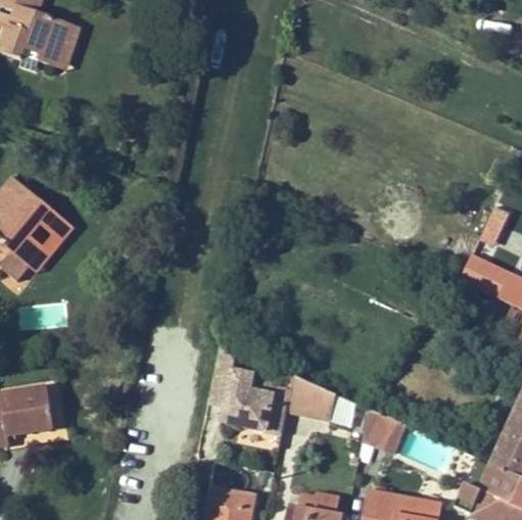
[(0,41),(2,42),(0,48),(0,51),(21,59),(26,49),(35,52),(34,57),(39,59),(56,65),(69,59),(77,40),(61,35),(66,21),(38,11),(30,8),(33,0),(2,0),(6,7),(18,12),(13,26),(0,19),(0,41)]
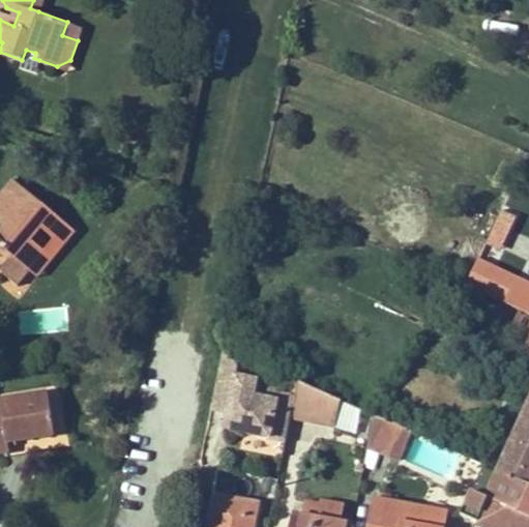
[(6,7),(2,0),(0,0),(0,20),(13,26),(19,12),(6,7)]
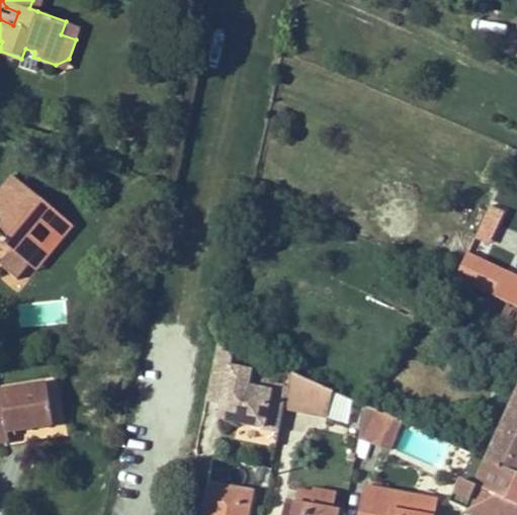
[(37,11),(41,0),(32,0),(29,8),(37,11)]
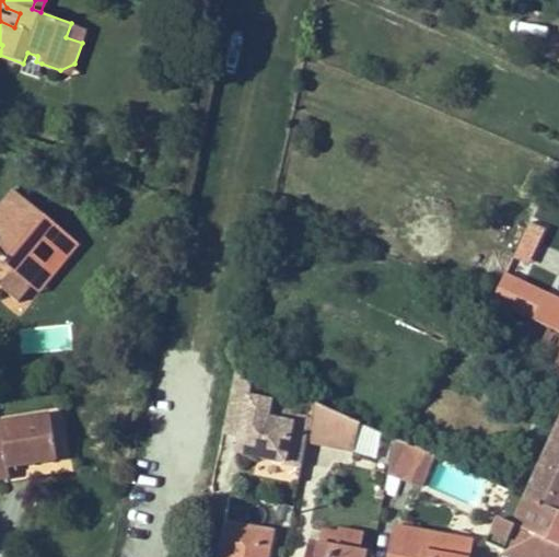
[(86,28),(71,23),(66,37),(82,43),(86,28)]
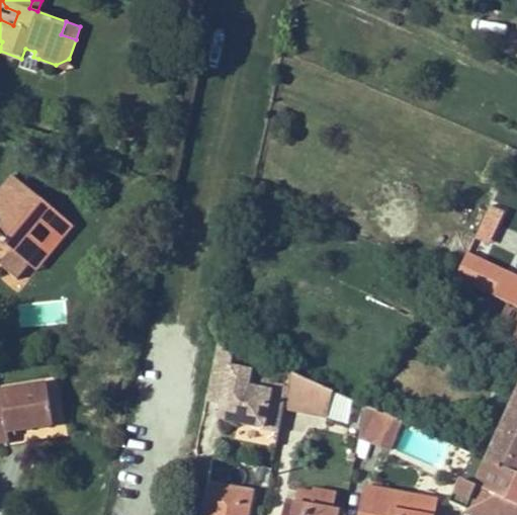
[(33,57),(34,52),(25,49),(21,59),(20,63),(35,68),(38,59),(33,57)]
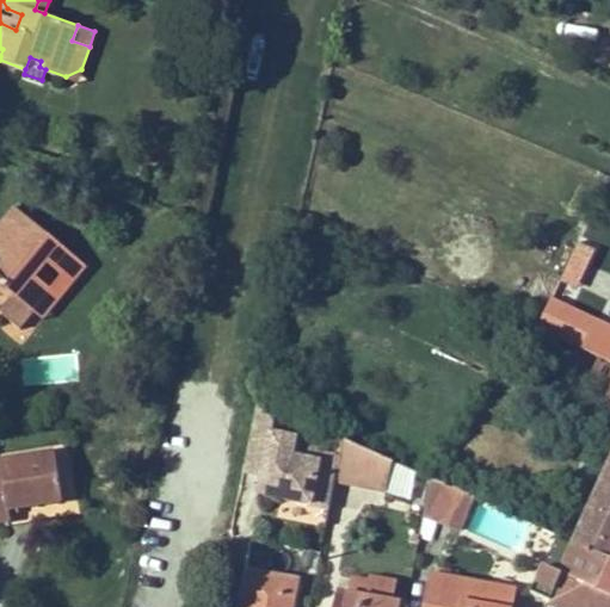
[(78,81),(81,69),(66,76),(78,81)]
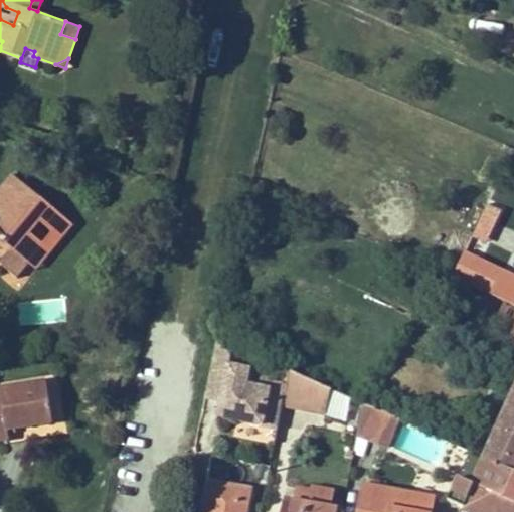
[(68,220),(12,172),(0,186),(0,198),(6,203),(4,206),(4,208),(4,211),(6,213),(0,220),(0,262),(1,263),(1,264),(16,276),(28,261),(42,243),(29,232),(39,220),(56,234),(68,220)]
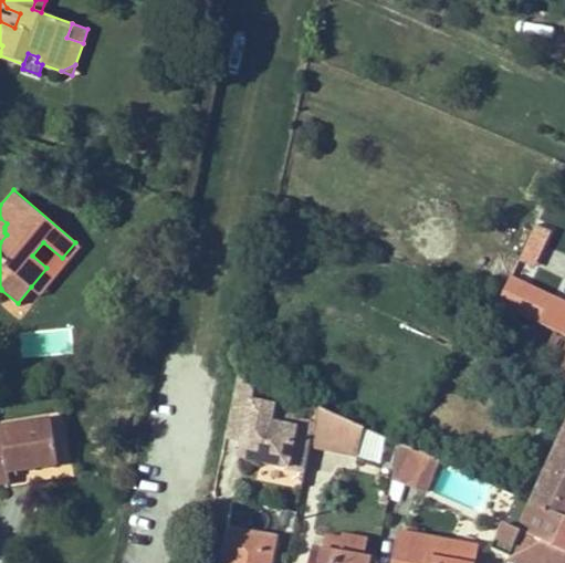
[(80,246),(75,242),(62,258),(43,242),(32,256),(46,268),(31,287),(40,294),(80,246)]
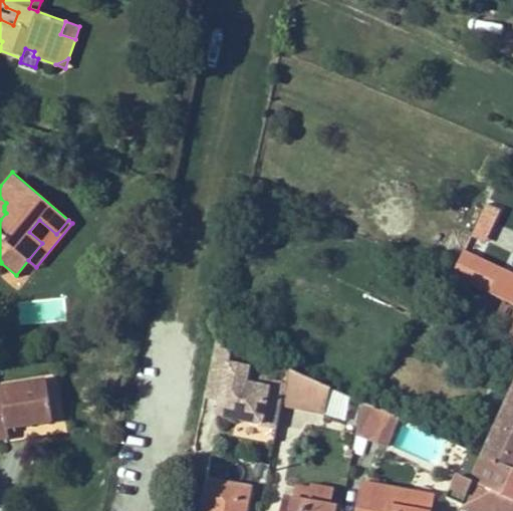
[(512,301),(512,272),(463,250),(452,273),(484,288),(491,291),(504,297),(512,301)]
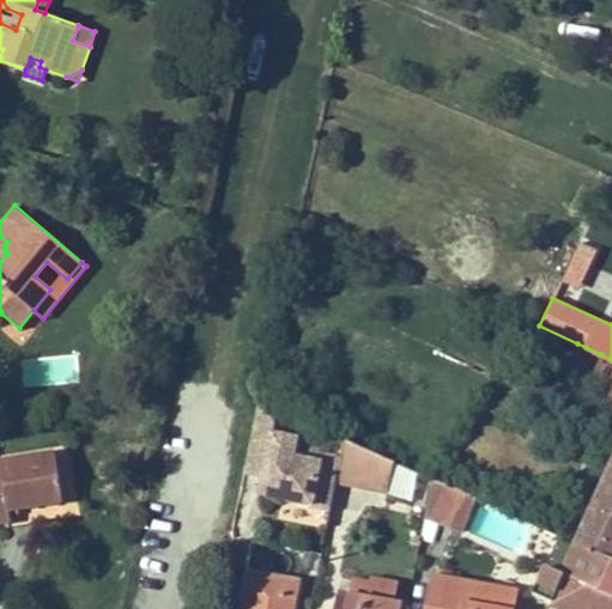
[(586,347),(577,343),(569,361),(593,372),(601,354),(586,347)]
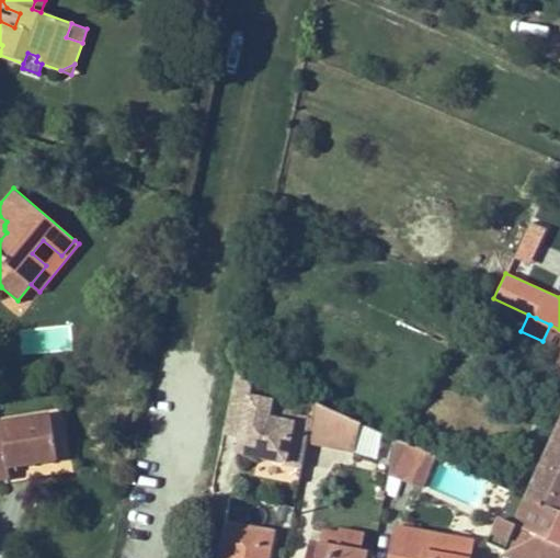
[(559,329),(550,325),(543,341),(559,349),(559,357),(559,360),(559,428),(529,497),(559,510),(559,329)]
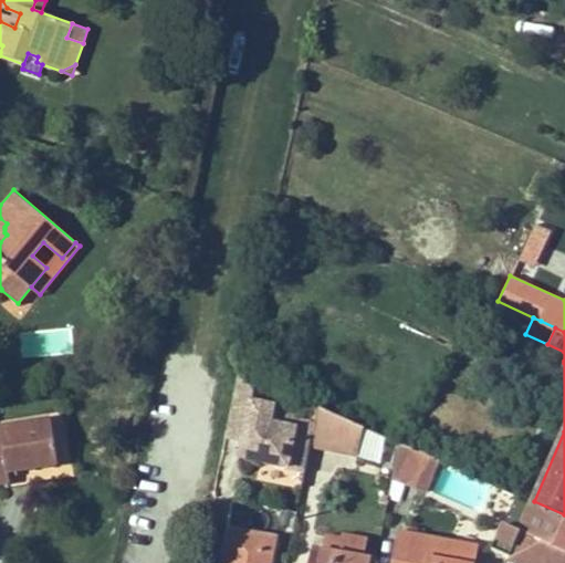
[(385,434),(318,404),(311,442),(358,451),(380,460),(385,434)]
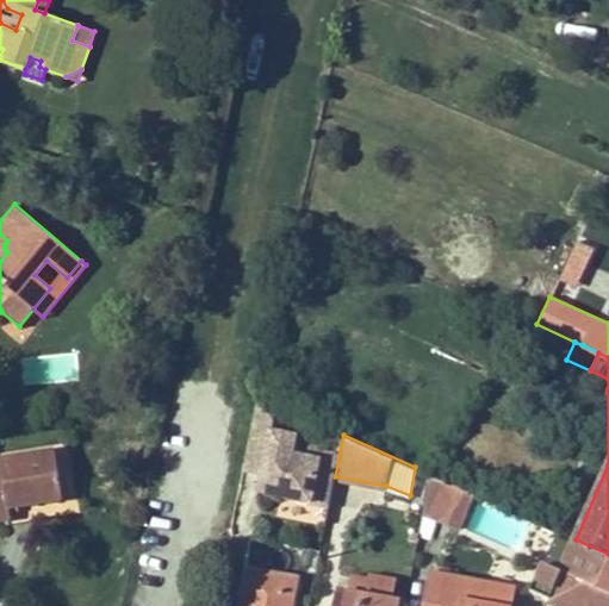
[(55,450),(0,458),(1,464),(0,464),(0,517),(10,516),(8,505),(62,497),(55,450)]
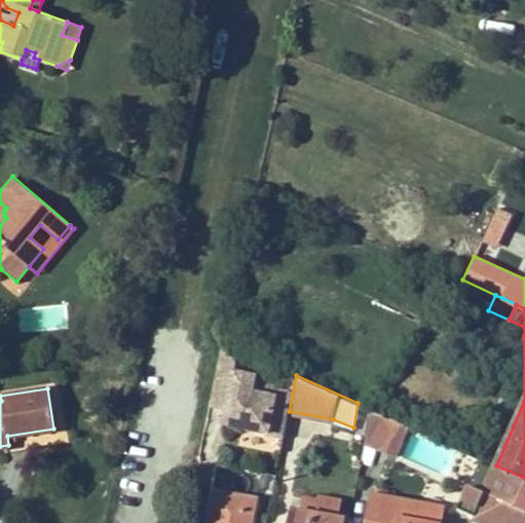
[(409,426),(371,409),(366,441),(397,454),(409,426)]
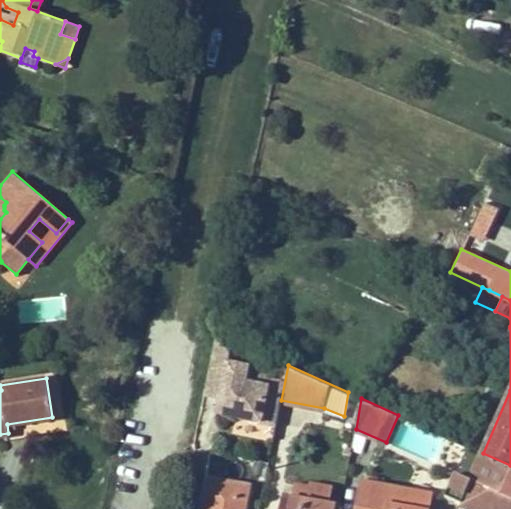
[(456,457),(477,467),(483,453),(462,443),(456,457)]
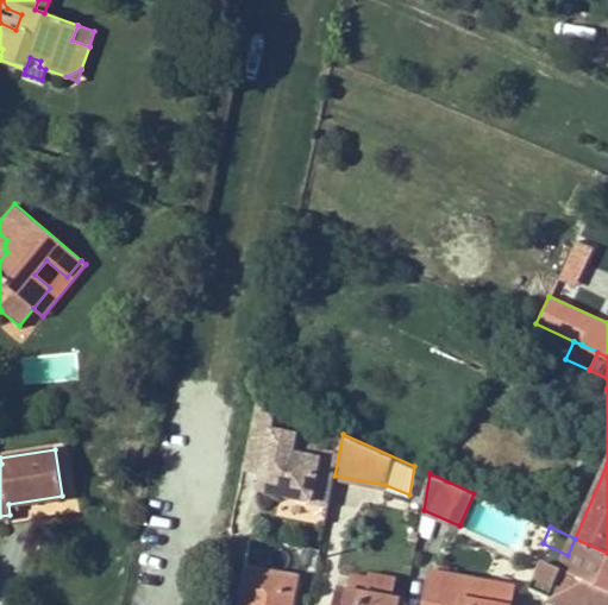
[(565,604),(607,604),(607,553),(575,539),(568,555),(562,569),(550,597),(549,598),(565,604)]
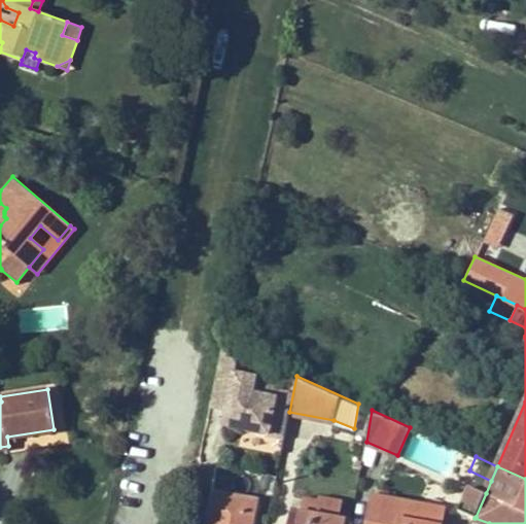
[(457,510),(476,517),(486,493),(469,486),(457,510)]
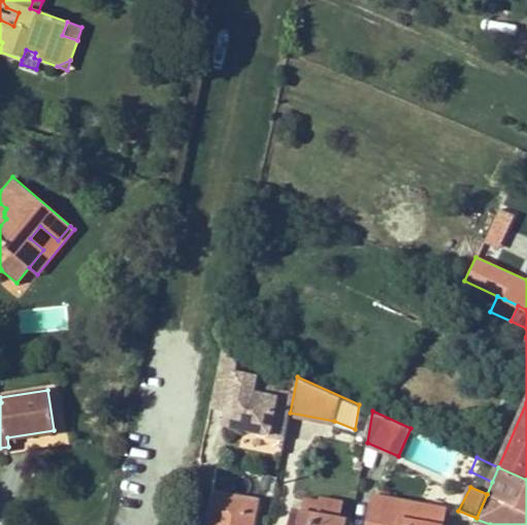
[(252,524),(258,499),(217,491),(209,524),(252,524)]
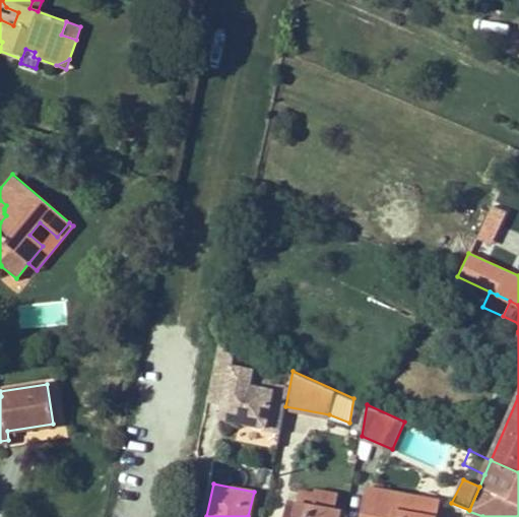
[(346,516),(347,512),(335,510),(338,492),(316,488),(315,492),(300,489),(298,503),(290,502),(287,516),(346,516)]
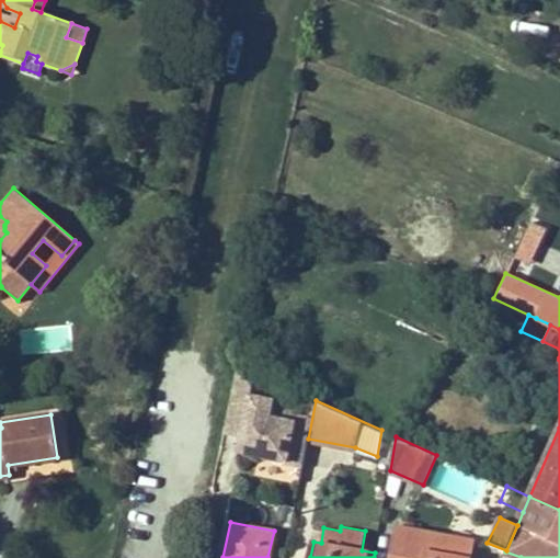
[(469,557),(472,543),(396,528),(390,557),(469,557)]
